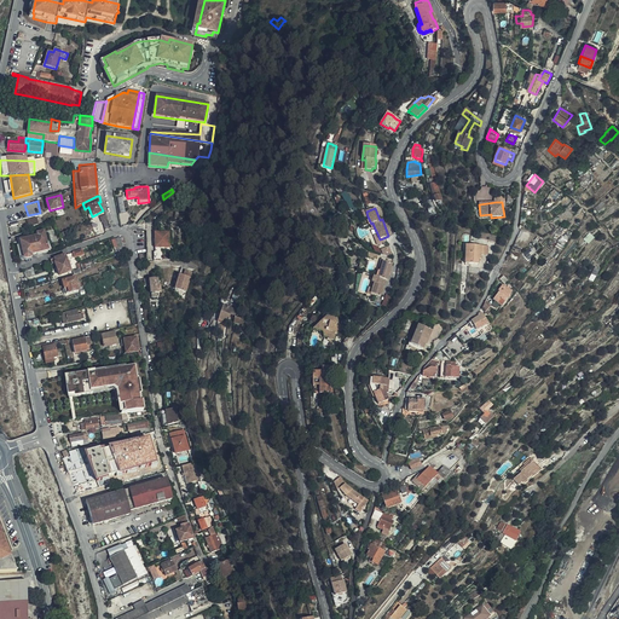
[(168,231),(154,232),(155,253),(154,253),(154,261),(162,261),(161,248),(161,246),(169,244),(168,231)]
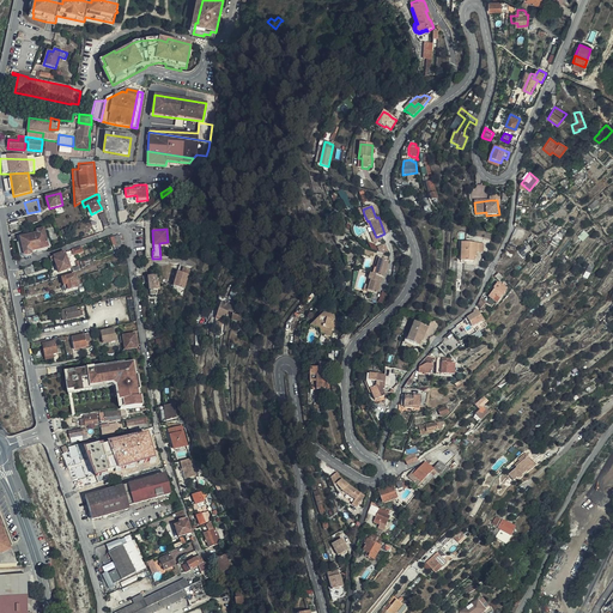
[(18,250),(47,242),(43,230),(36,231),(37,234),(16,240),(18,250)]
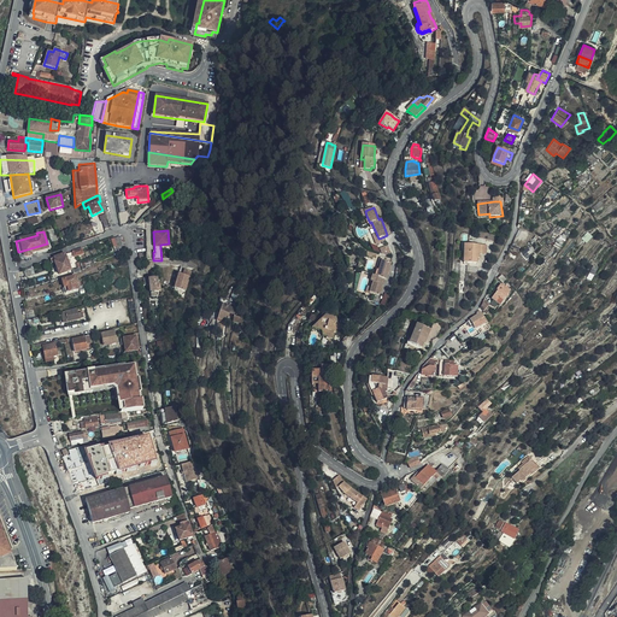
[(383,241),(382,238),(378,239),(376,233),(372,234),(376,244),(383,241)]
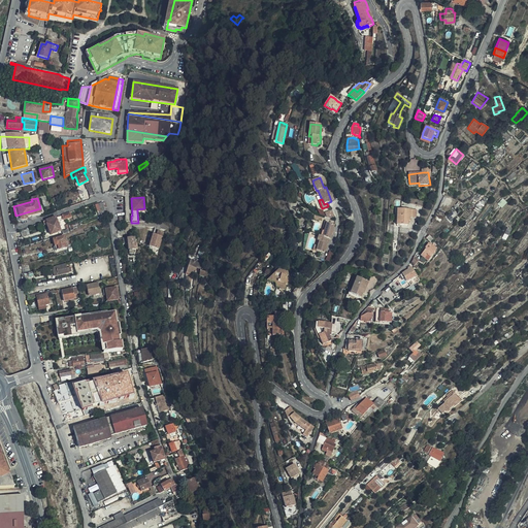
[(41,213),(40,208),(15,216),(18,222),(27,220),(27,218),(41,213)]
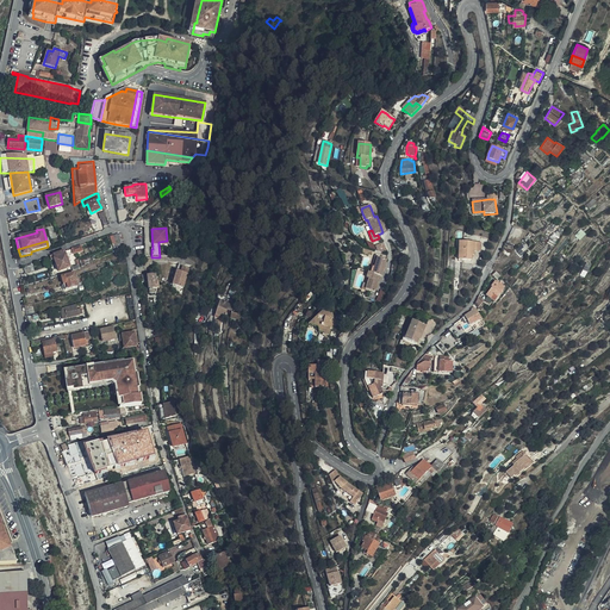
[(475,246),(468,242),(459,242),(459,260),(472,260),(472,256),(472,251),(474,251),(477,251),(477,248),(475,246)]
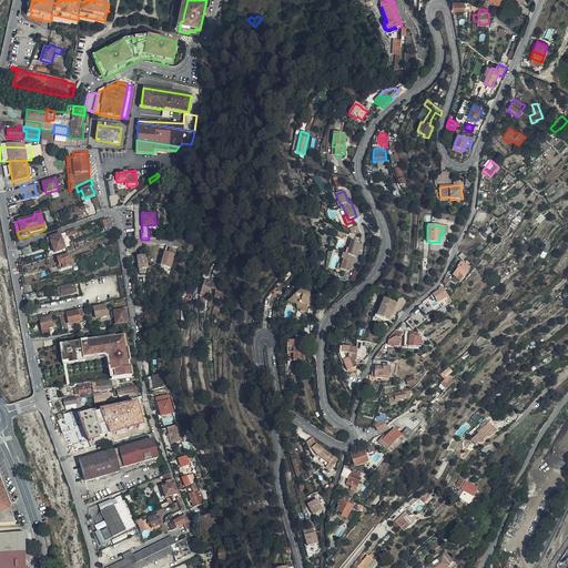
[(448,225),(436,225),(443,229),(444,231),(444,234),(447,234),(448,225)]
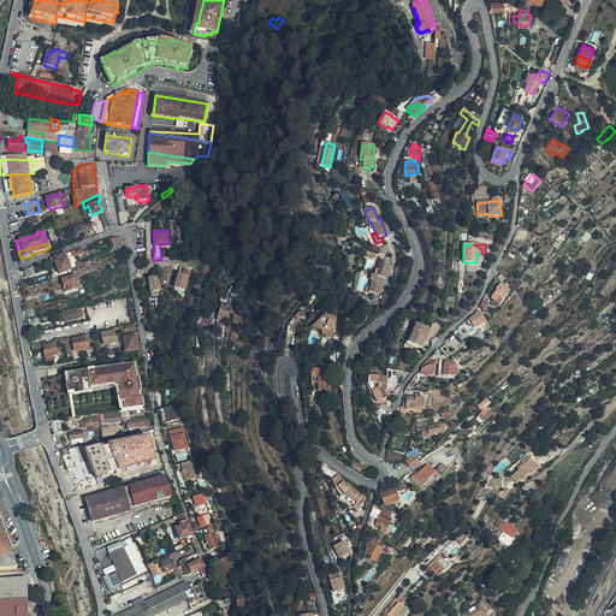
[(70,271),(65,254),(54,259),(55,261),(54,262),(59,274),(70,271)]
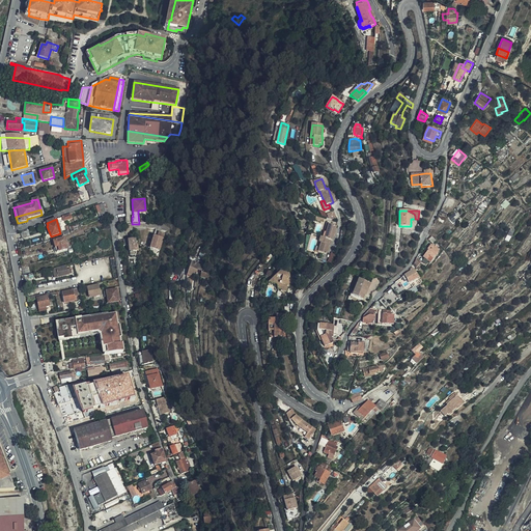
[(337,226),(331,224),(329,223),(328,227),(326,232),(325,238),(323,238),(320,243),(319,248),(318,252),(324,254),(326,254),(331,240),(332,241),(337,226)]
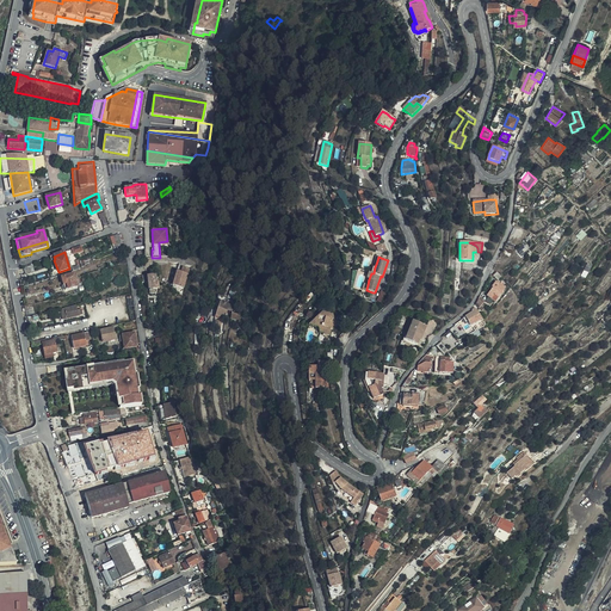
[(179,265),(173,285),(185,289),(191,269),(179,265)]
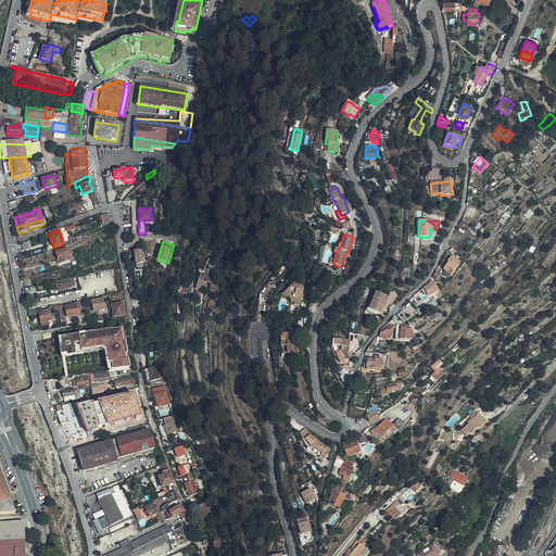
[(71,261),(67,250),(55,253),(59,264),(71,261)]
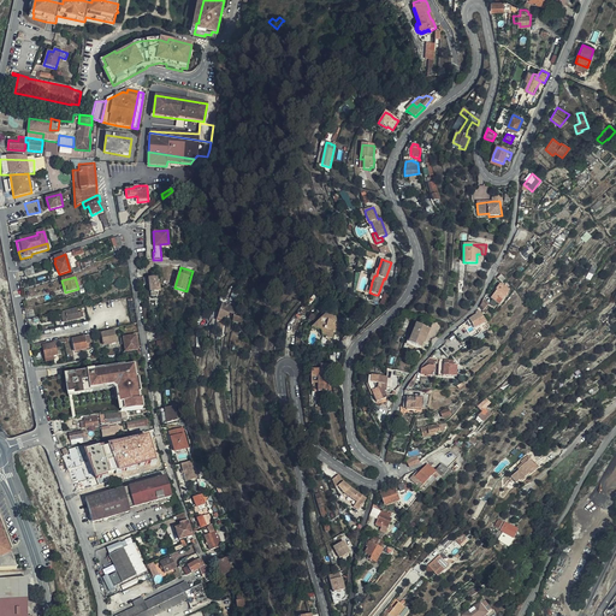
[(498,304),(509,291),(499,284),(495,290),(496,290),(490,298),(498,304)]
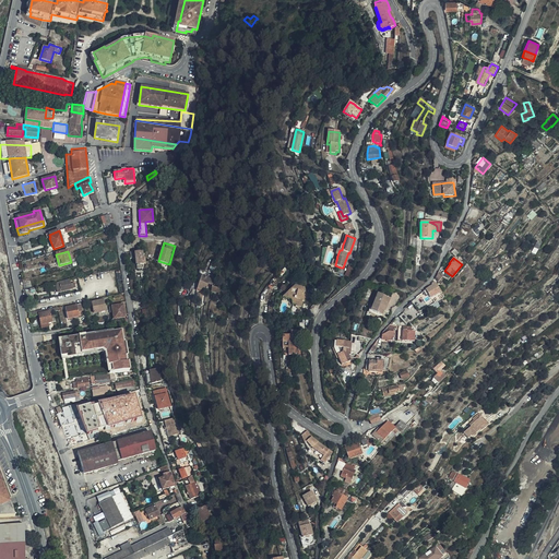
[(340,271),(341,268),(335,265),(336,261),(333,260),(331,265),(337,268),(337,270),(340,271)]
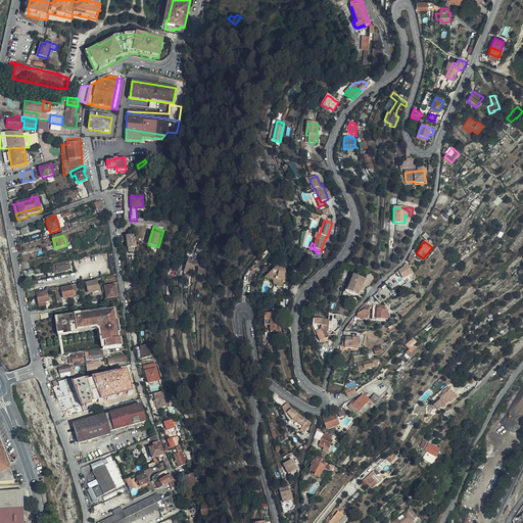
[(109,260),(108,254),(93,257),(95,264),(109,260)]
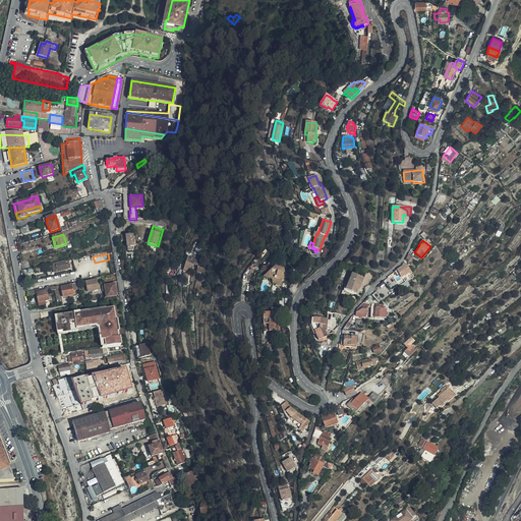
[(88,256),(88,255),(83,256),(83,257),(80,258),(82,266),(92,264),(90,256),(88,256)]
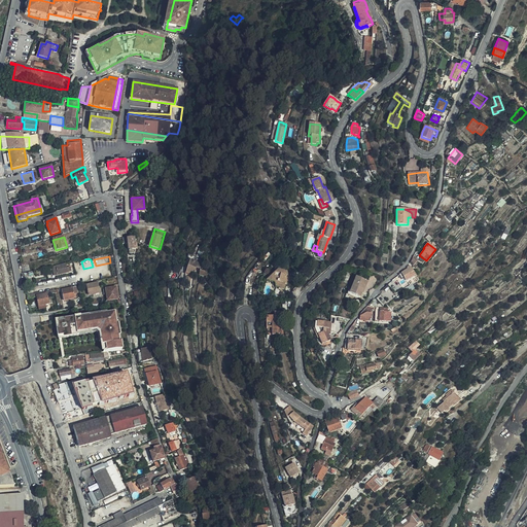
[(185,274),(185,275),(189,276),(189,274),(195,275),(197,268),(200,269),(202,265),(199,264),(199,260),(197,259),(196,262),(190,261),(186,273),(185,274)]
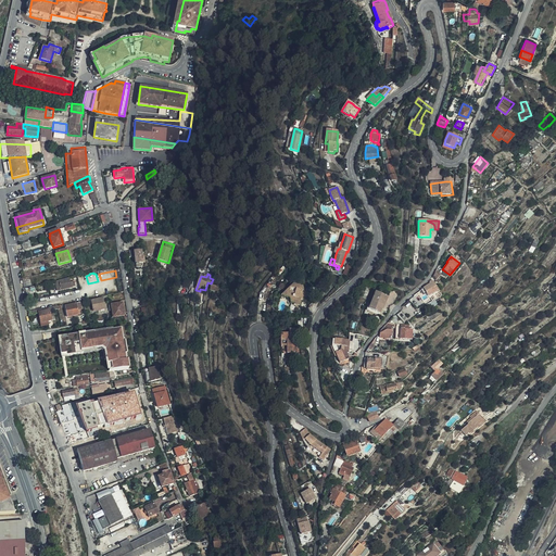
[(59,286),(57,286),(58,291),(75,287),(74,281),(71,282),(70,278),(58,281),(59,286)]
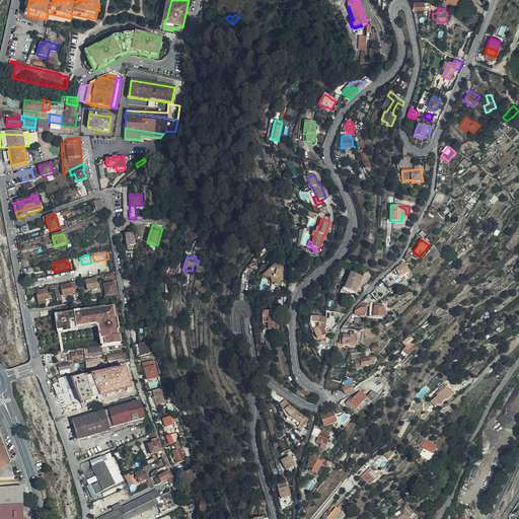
[(410,271),(405,265),(403,263),(400,264),(401,265),(395,269),(395,270),(399,274),(399,275),(405,274),(408,276),(412,274),(410,271)]
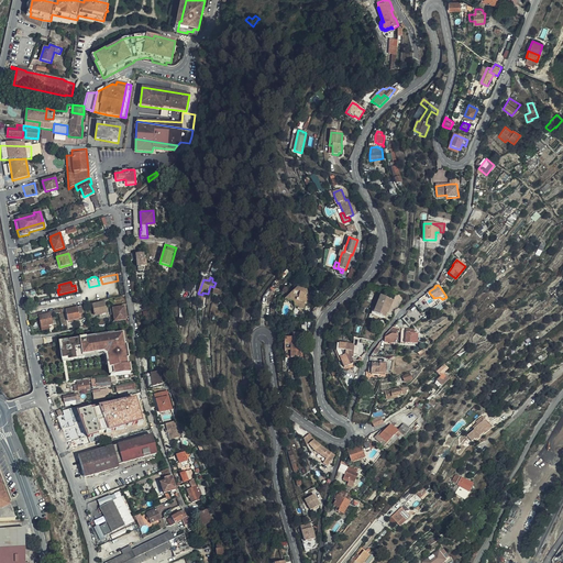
[(310,301),(312,297),(308,296),(307,290),(297,288),(295,293),(293,291),(293,296),(289,295),(288,301),(294,304),(295,307),(300,309),(302,310),(301,315),(304,316),(305,310),(304,310),(306,305),(307,306),(308,300),(310,301)]
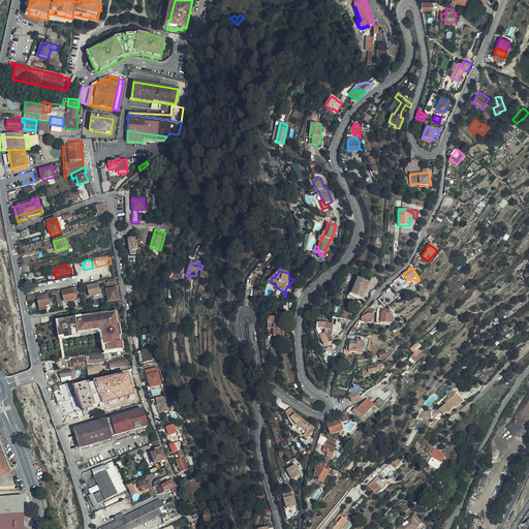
[(366,288),(367,288),(369,283),(358,278),(351,294),(362,299),(363,294),(366,288)]
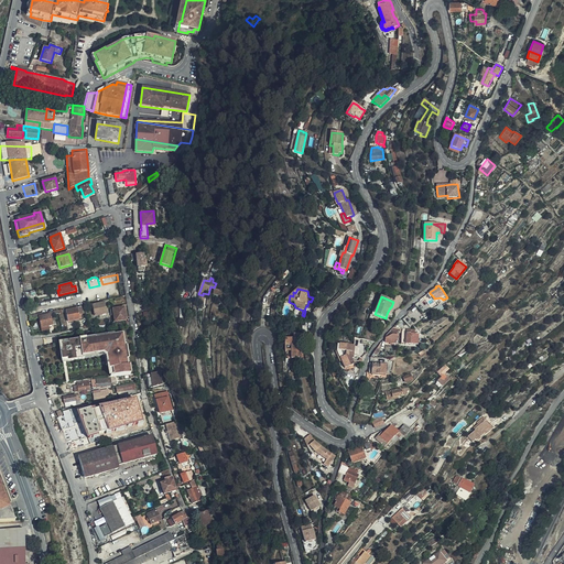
[(107,316),(104,303),(93,305),(95,316),(101,315),(102,316),(107,316)]
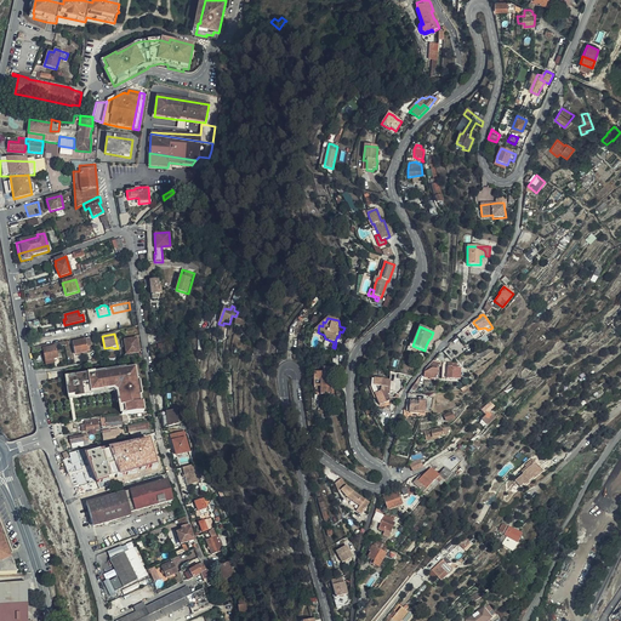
[(489,341),(485,336),(476,341),(479,347),(489,341)]
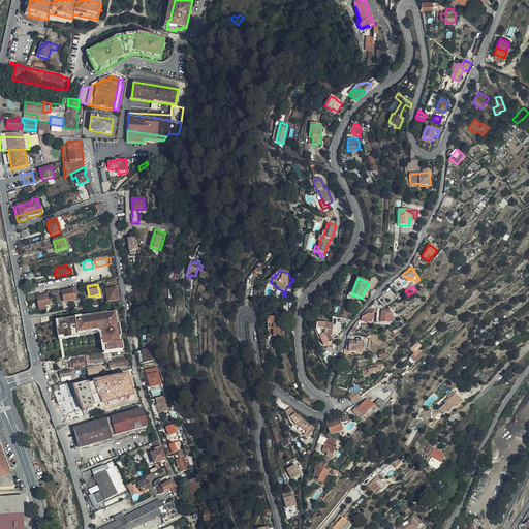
[(118,301),(117,288),(113,289),(113,287),(104,288),(104,290),(105,290),(107,302),(118,301)]
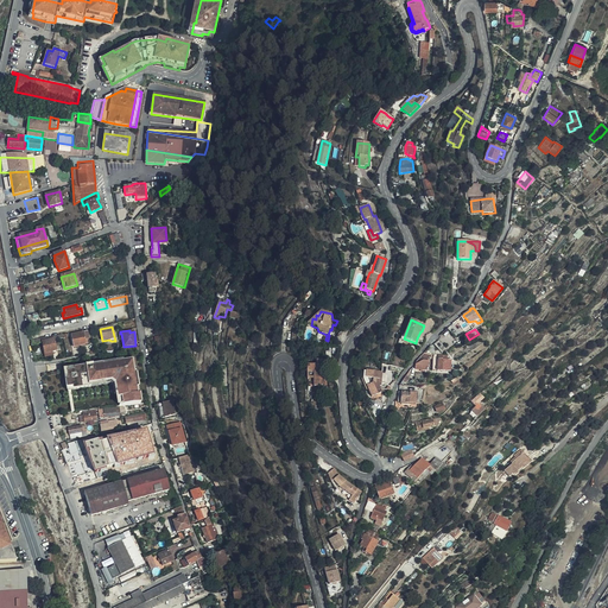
[(83,333),(71,336),(74,347),(81,346),(81,347),(90,344),(88,333),(83,333)]
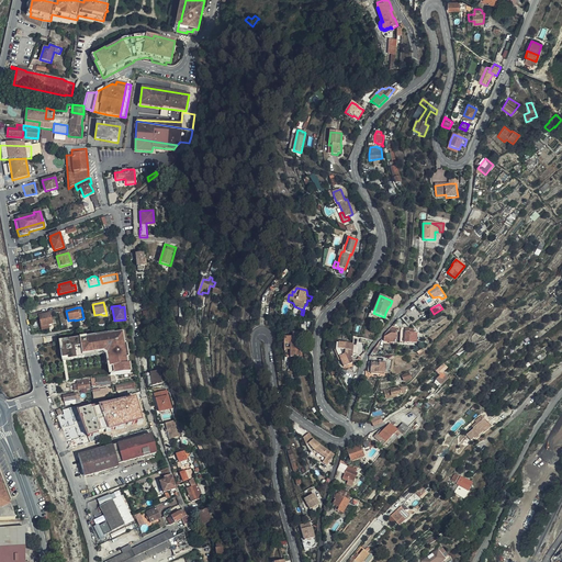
[(49,311),(29,315),(30,321),(38,316),(49,314),(49,311)]
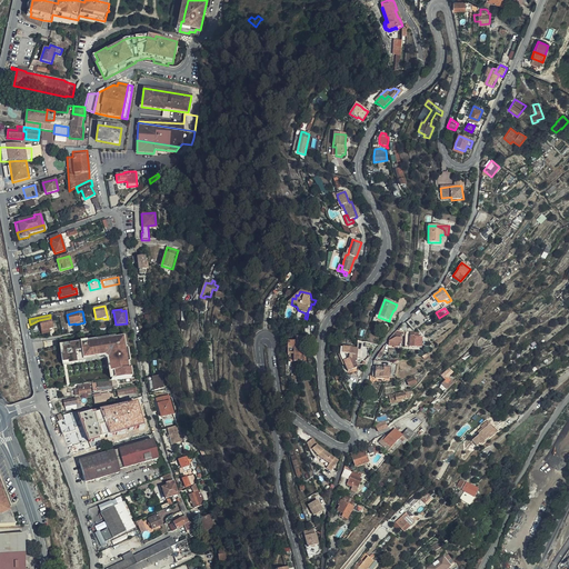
[(50,318),(39,320),(42,335),(47,333),(49,333),(49,329),(52,328),(50,318)]
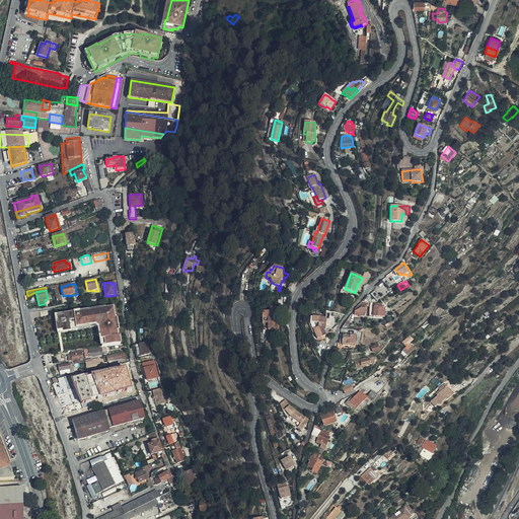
[(377,300),(380,298),(374,291),(372,295),(377,300)]
